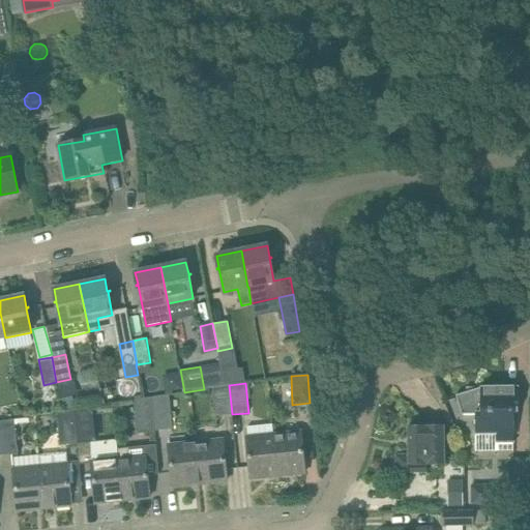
[(216,416),(232,414),(229,385),(213,388),(216,416)]
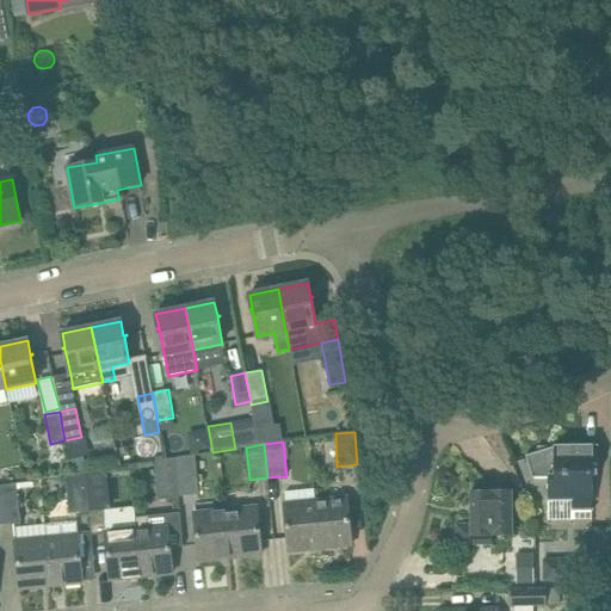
[(549,500),(549,519),(592,519),(592,477),(597,477),(597,446),(555,446),(531,446),(530,454),(524,456),(530,476),(547,476),(547,500),(549,500)]
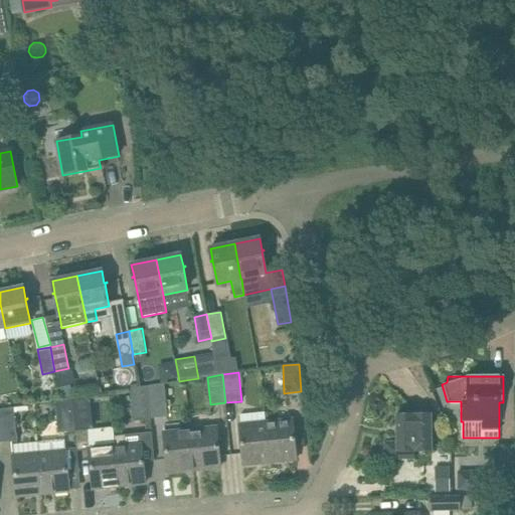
[(147,385),(151,419),(168,417),(166,400),(165,384),(165,383),(147,385)]
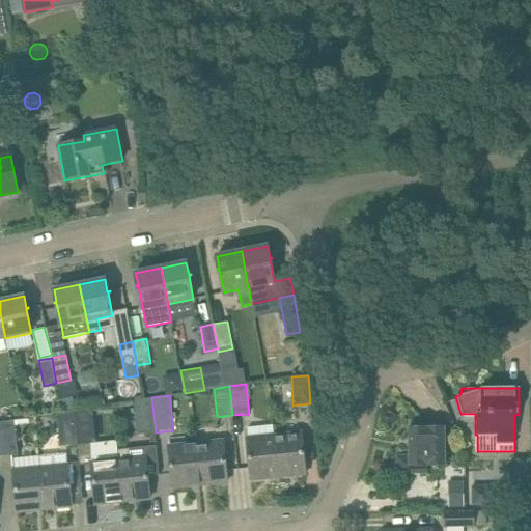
[(77,410),(74,396),(60,399),(62,413),(75,411),(77,410)]
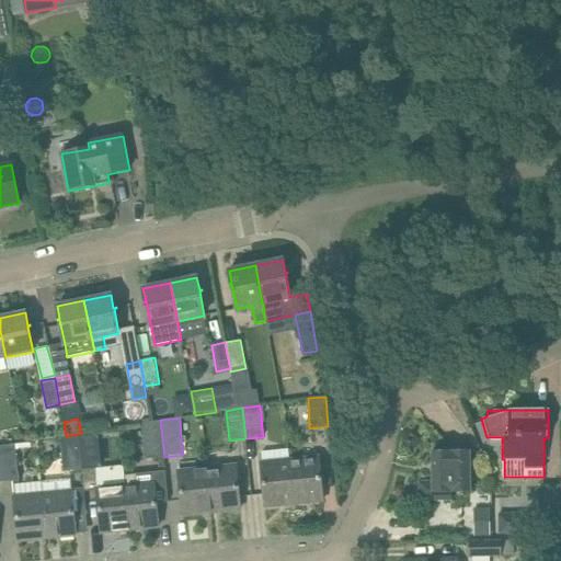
[(146,458),(164,457),(160,420),(141,423),(146,458)]
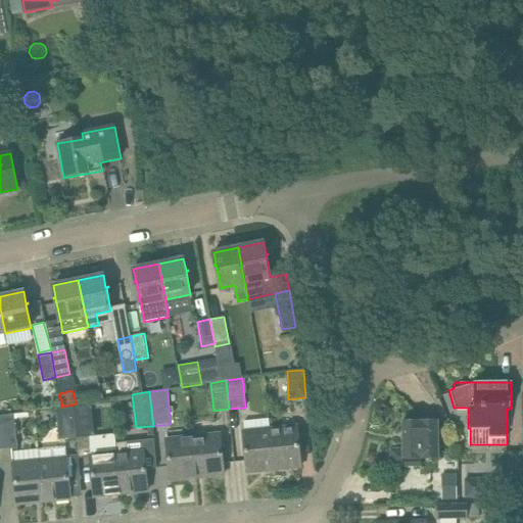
[(120,399),(111,400),(112,414),(122,413),(120,399)]
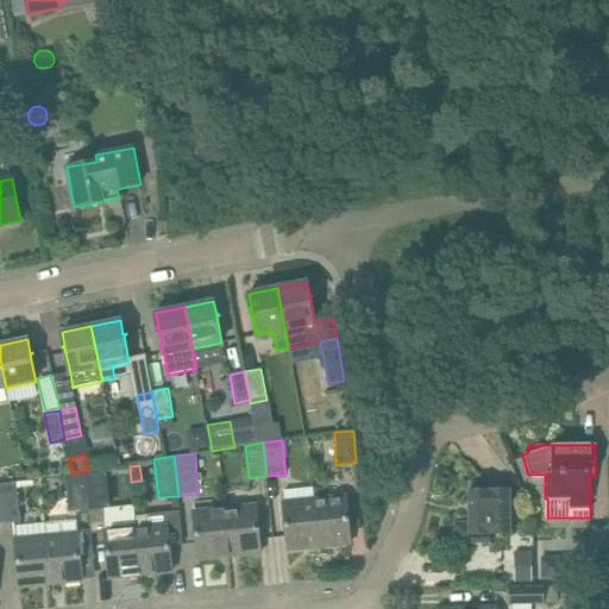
[(35,478),(37,471),(32,466),(25,469),(24,475),(29,479),(35,478)]
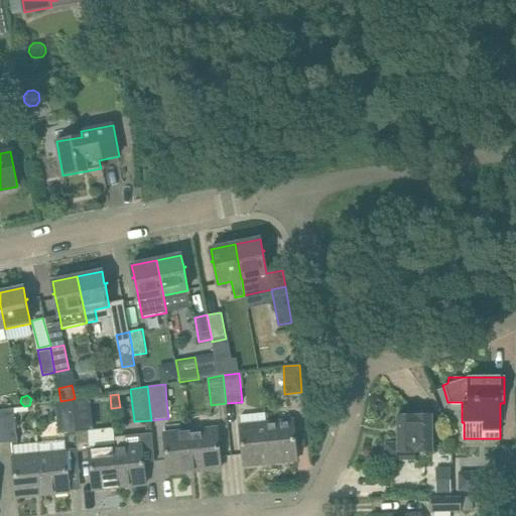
[(77,450),(90,448),(88,431),(93,430),(90,396),(75,398),(73,399),(75,432),(77,450)]
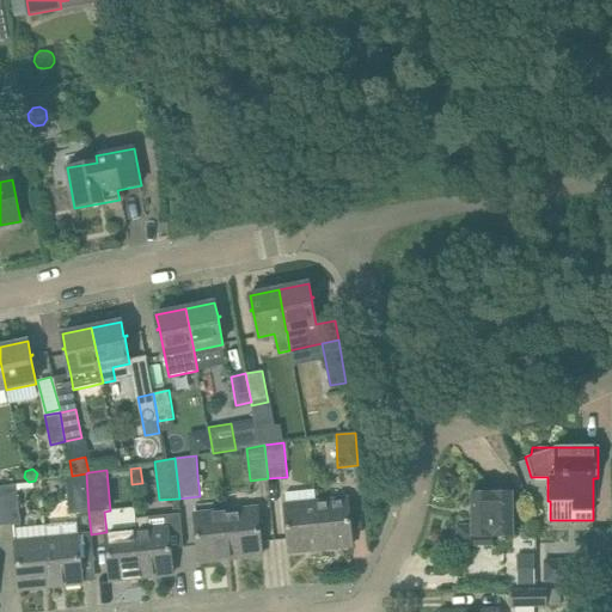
[(89,513),(86,473),(72,476),(66,476),(69,515),(89,513)]
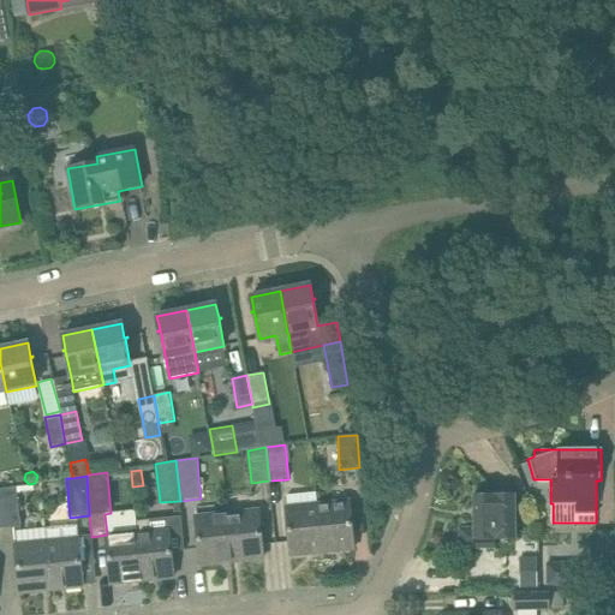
[(18,485),(0,488),(0,529),(21,527),(18,485)]
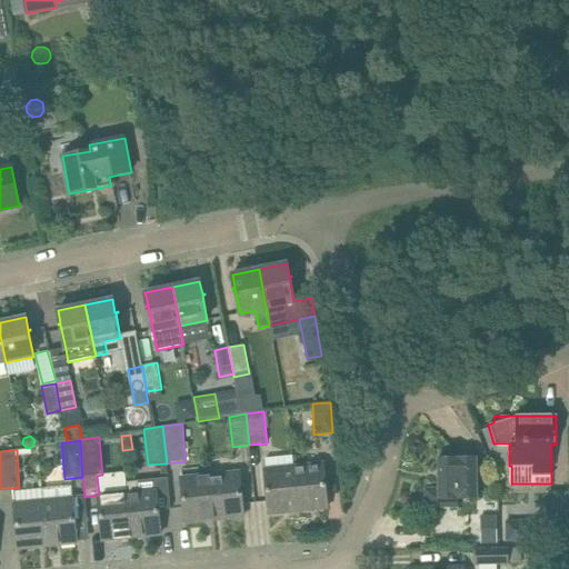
[(478,458),(437,459),(438,488),(425,488),(425,508),(457,508),(456,499),(478,499),(478,458)]
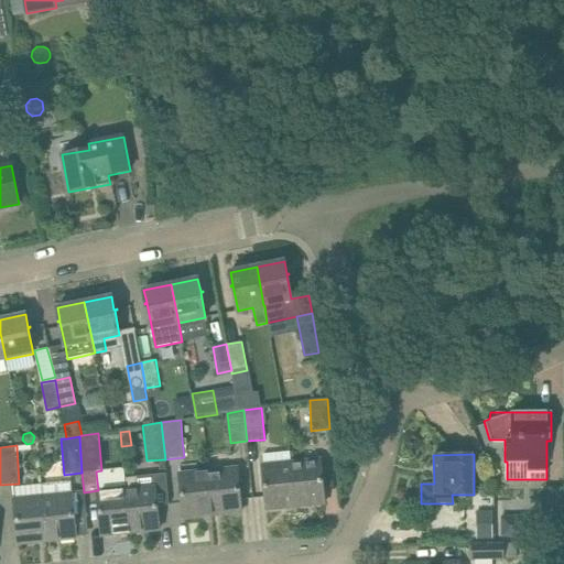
[(291,463),(296,506),(325,503),(320,459),(291,463)]
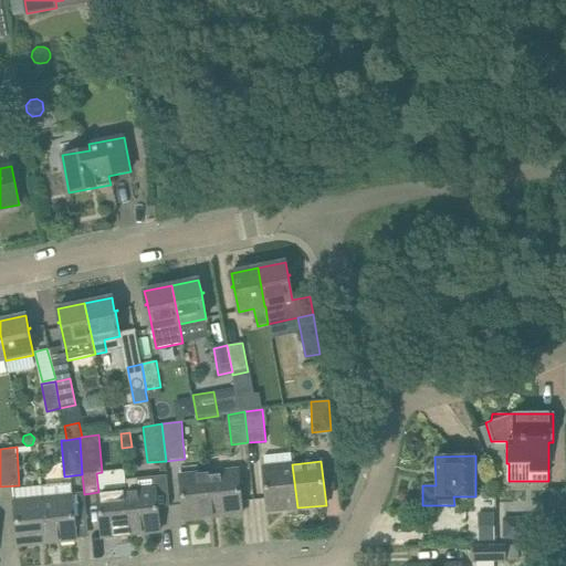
[(297,507),(292,464),(263,468),(268,511),(297,507)]
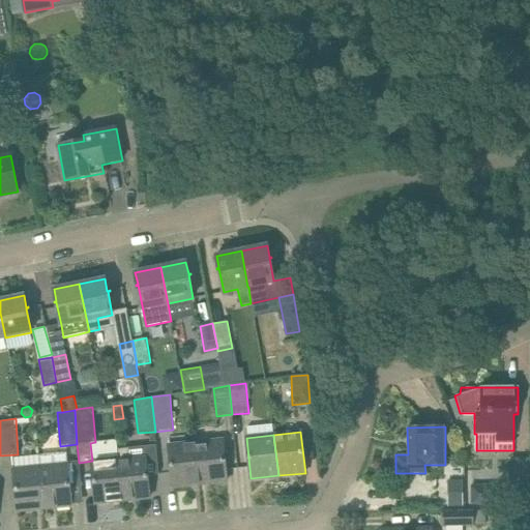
[(196,443),(200,483),(227,480),(223,440),(196,443)]
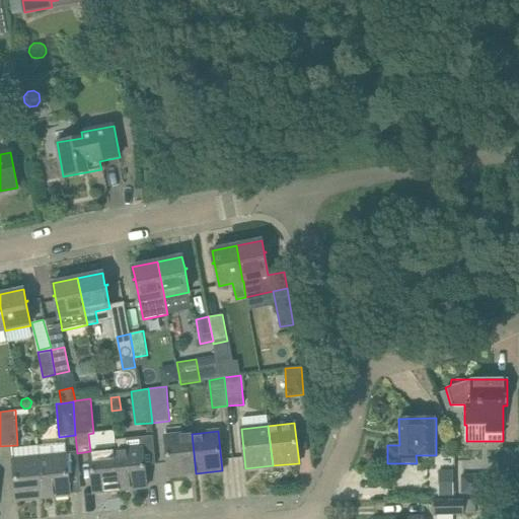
[(196,473),(192,434),(165,437),(169,476),(196,473)]
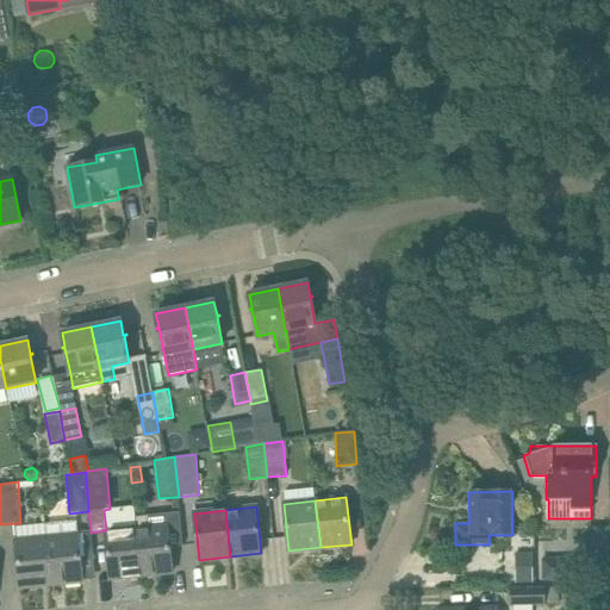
[(137,529),(141,576),(173,572),(168,526),(150,528),(149,516),(135,517),(137,529)]
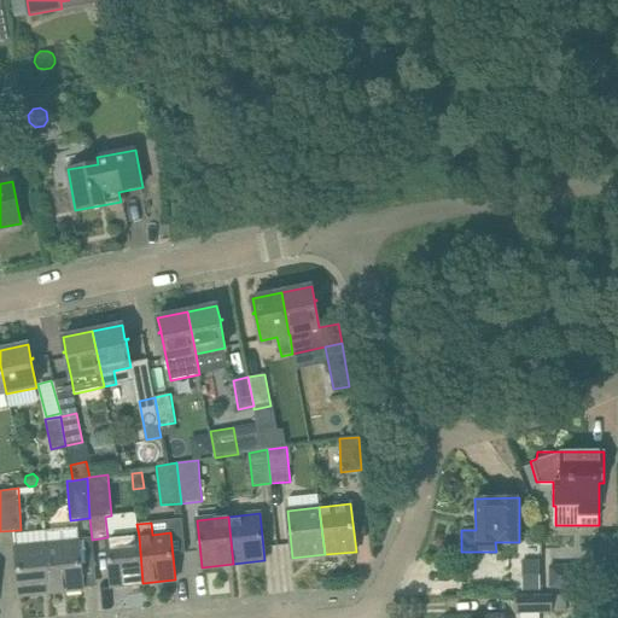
[(617,570),(617,532),(599,535),(600,578),(617,570)]
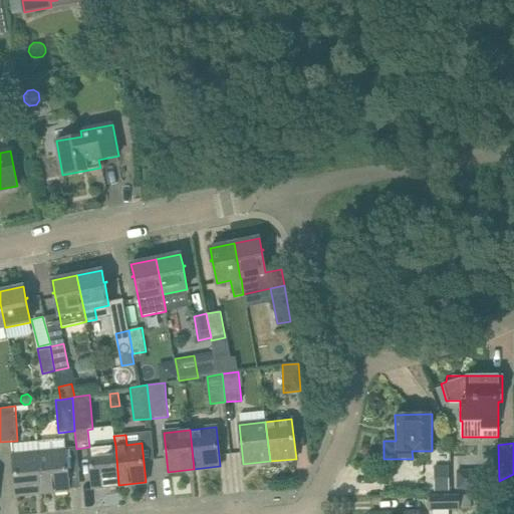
[(118,485),(115,446),(88,448),(92,488),(118,485)]
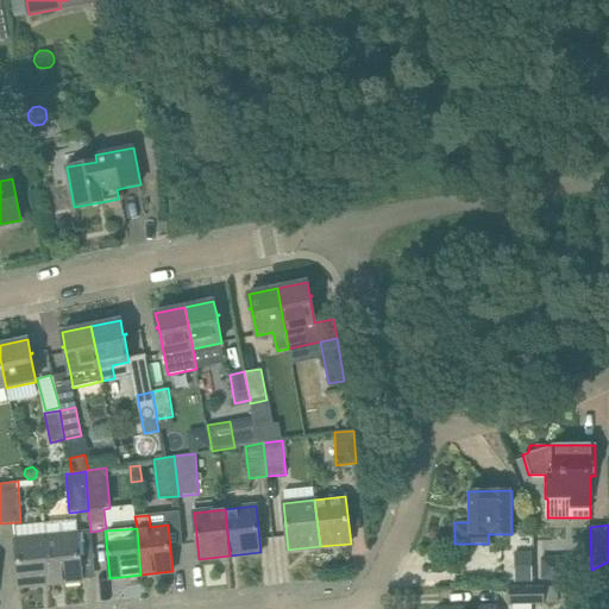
[(46,538),(51,584),(82,581),(80,556),(87,554),(85,533),(46,538)]
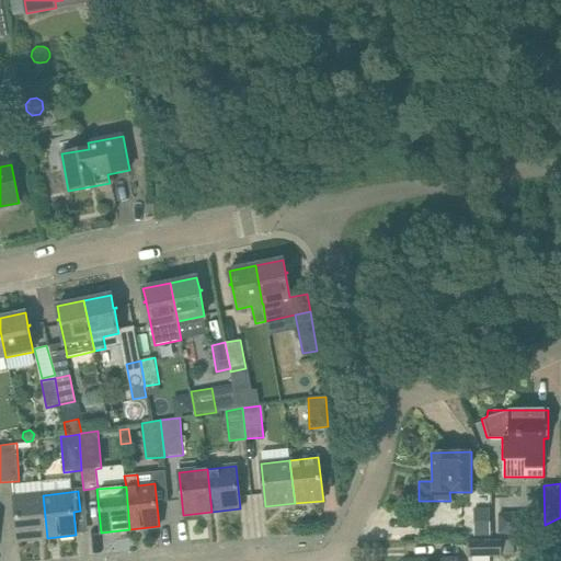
[(47,538),(43,495),(13,497),(19,540),(47,538)]
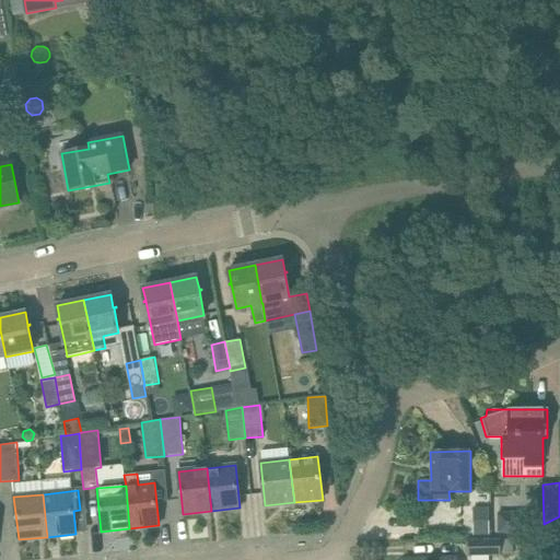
[(475,509),(475,534),(490,534),(490,509),(475,509)]
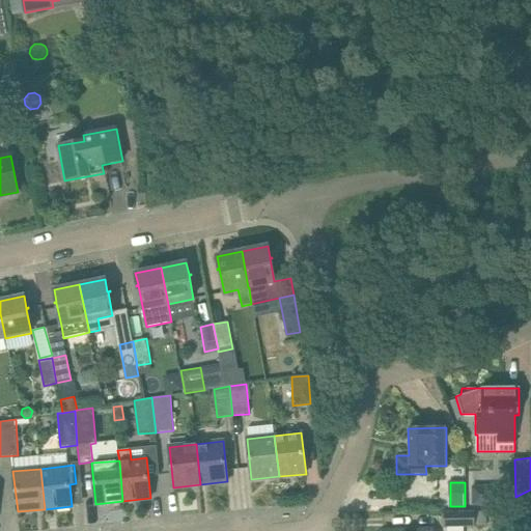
[(492,485),(472,486),(472,506),(492,505),(492,485)]
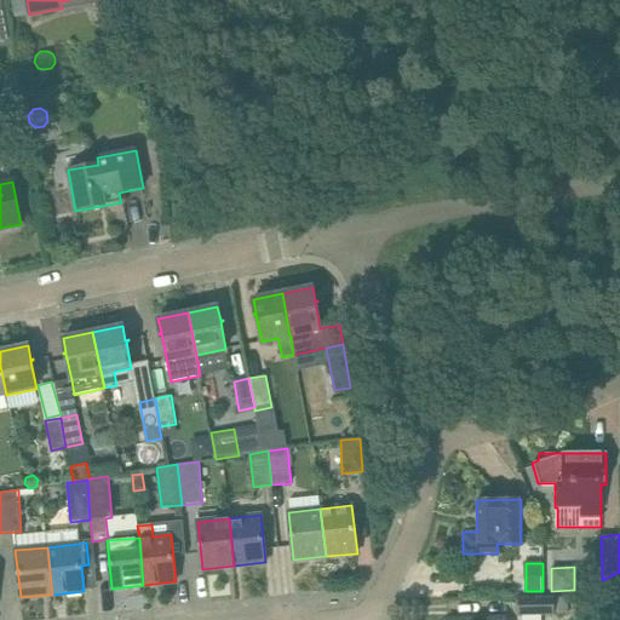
[(568,614),(567,598),(518,600),(520,615),(568,614)]
